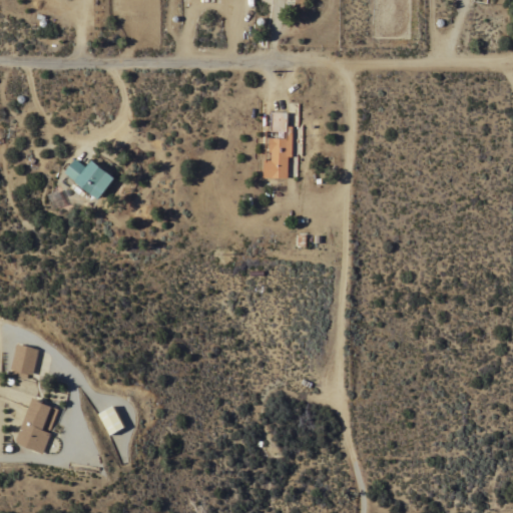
[(288,155),(288,177),(263,176),(264,159),(271,160),(271,151),(269,151),(269,137),(286,138),(286,131),(271,130),(271,111),(288,112),(288,125),(293,126),(292,155),(288,155)]
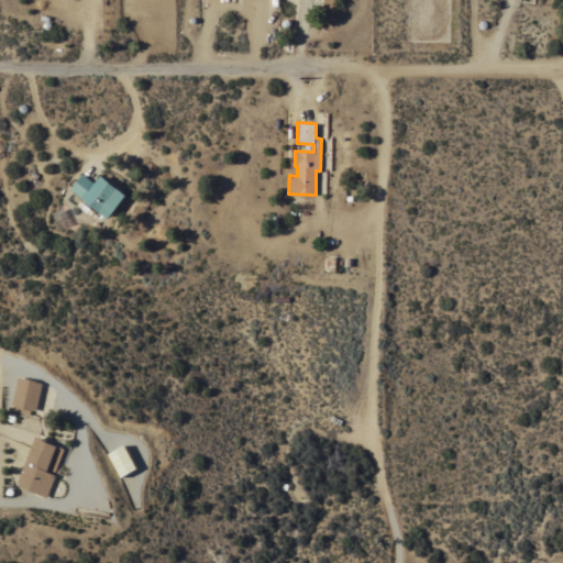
[(125,195),(108,219),(69,189),(81,174),(92,183),(95,180),(96,181),(101,175),(125,195)]
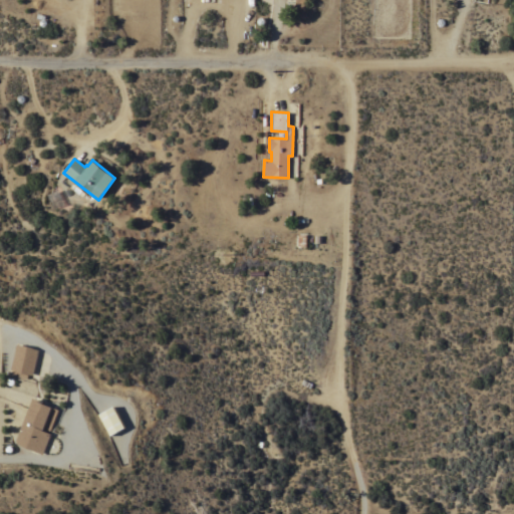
[(32,374),(27,373),(26,378),(10,374),(11,369),(17,344),(39,349),(32,374)]
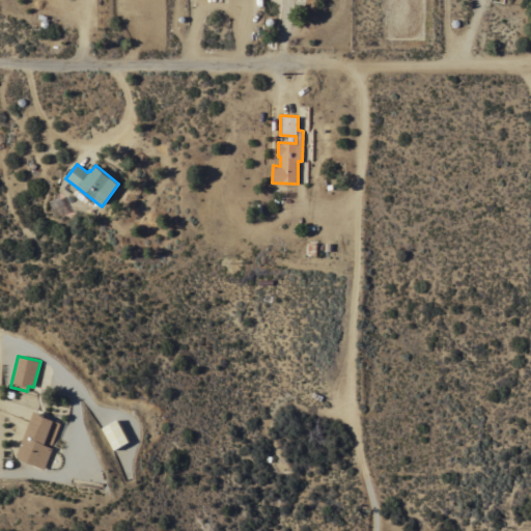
[(34,410),(46,415),(45,417),(60,423),(51,447),(53,448),(44,469),(18,458),(17,454),(34,410)]
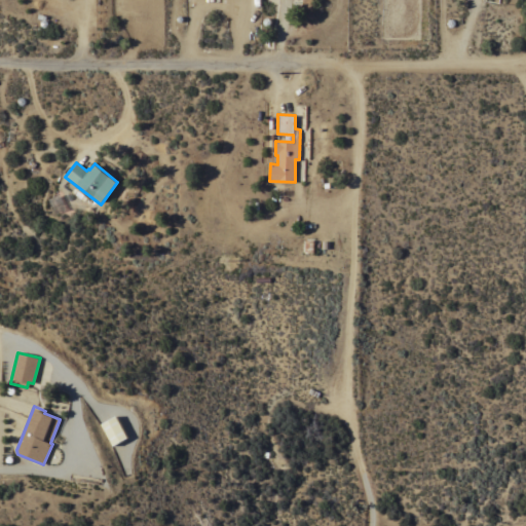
[(113,445),(101,423),(116,415),(128,437),(113,445)]
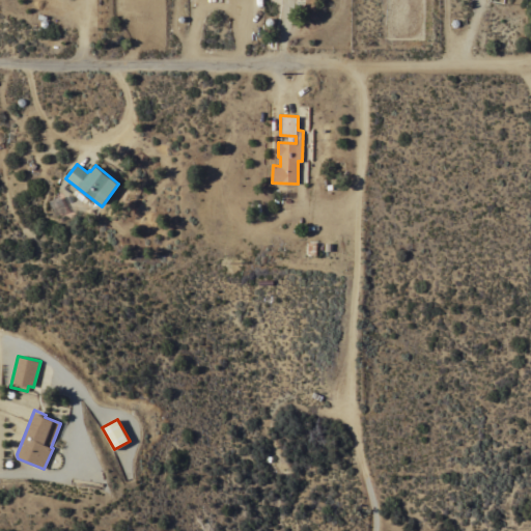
All buildings are outlined.
